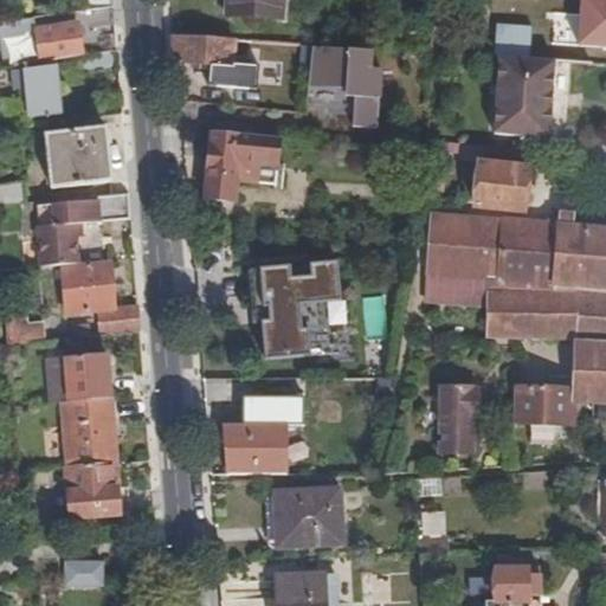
[(114,7),(114,0),(73,0),(75,12),(83,12),(114,7)]
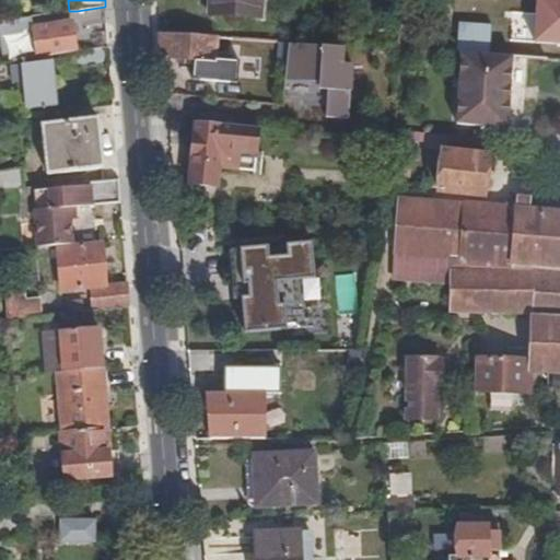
[(261,0),(213,0),(213,13),(260,16),(261,0)]
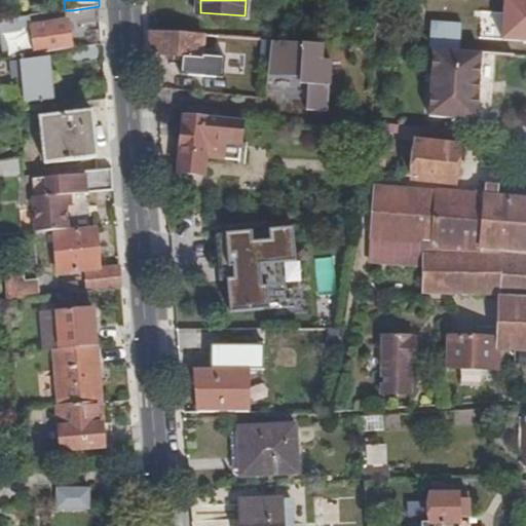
[(100,21),(99,6),(72,10),(74,24),(100,21)]
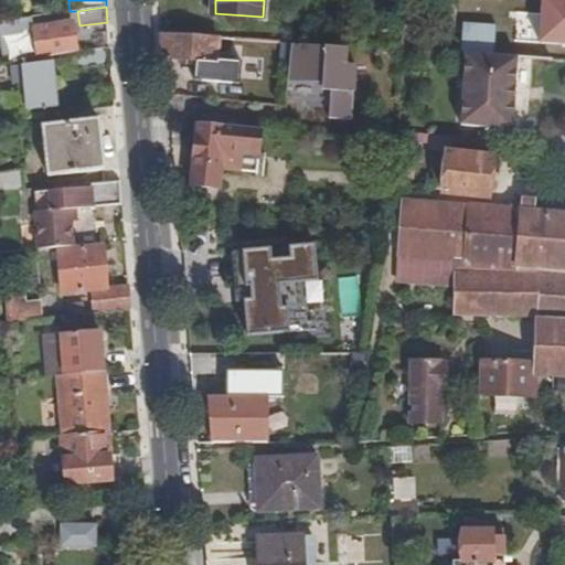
[(1,21),(6,62),(39,59),(39,56),(78,51),(73,21),(35,27),(33,17),(1,21)]
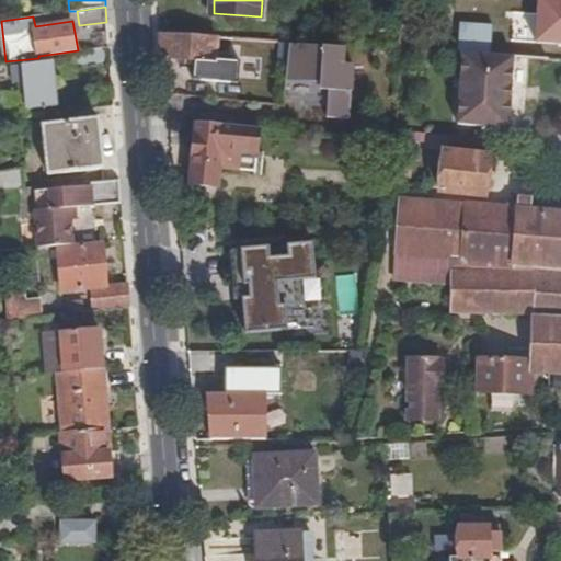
[(162,34),(164,57),(216,60),(216,57),(232,58),(235,38),(162,34)]
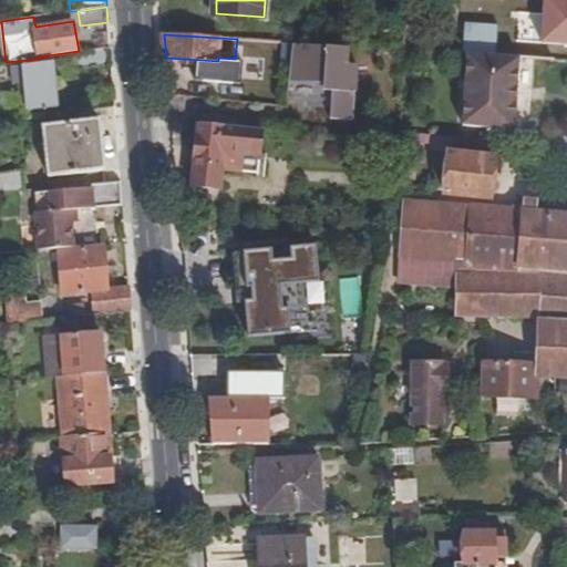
[(294,42),(289,80),(333,83),(332,101),(331,119),(354,121),(358,65),(348,65),(350,47),(294,42)]
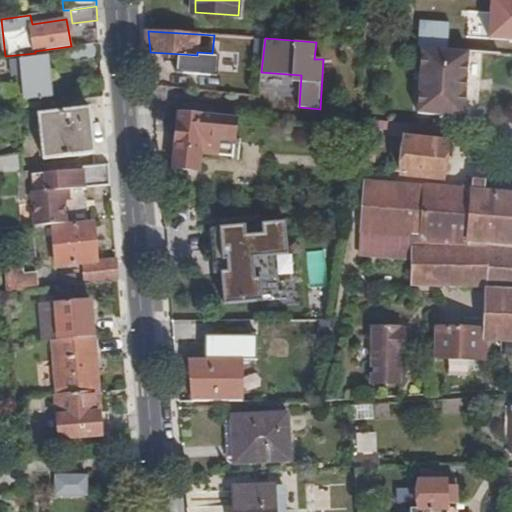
[(73,61),(101,58),(100,43),(71,46),(73,61)]
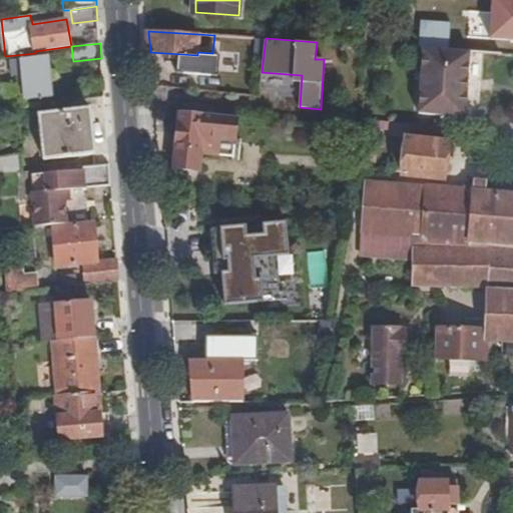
[(467,105),(471,52),(423,48),(420,112),(484,119),(484,107),(467,105)]
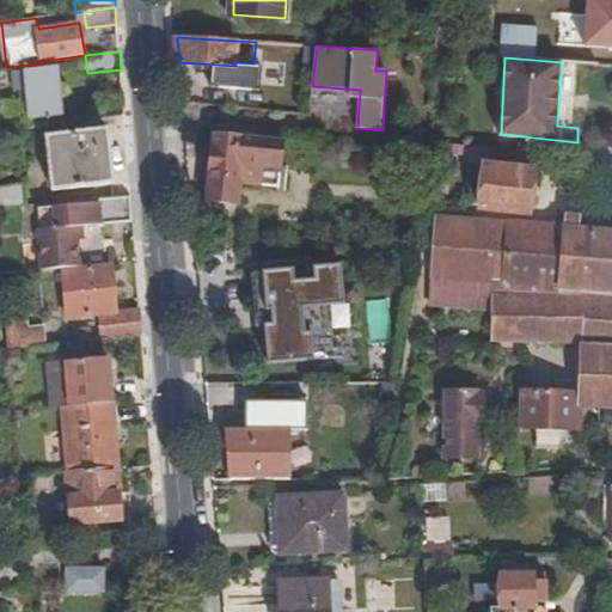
[(56,66),(12,71),(14,89),(28,87),(31,117),(61,114),(56,66)]
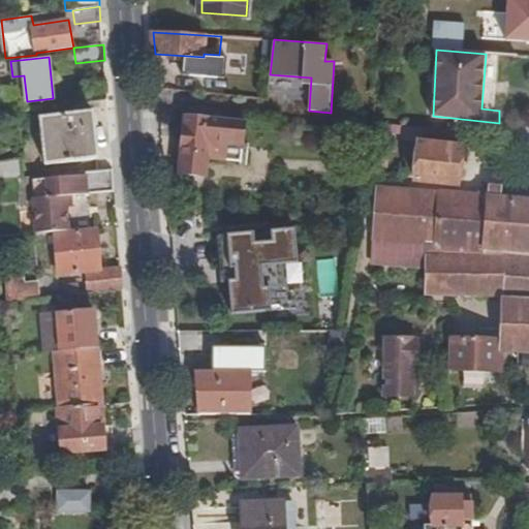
[(311,78),(270,74),(268,91),(310,94),(311,78)]
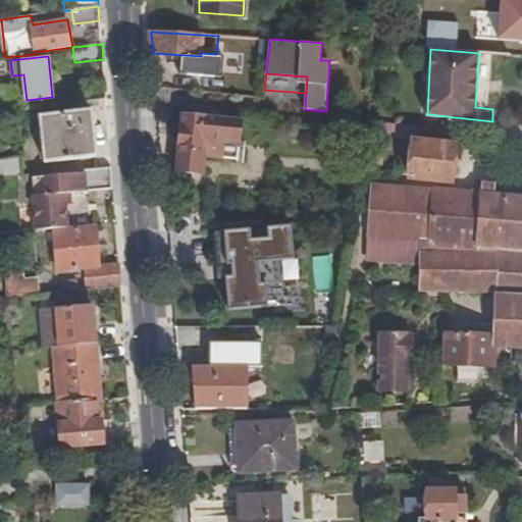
[(92,109),(40,115),(45,161),(97,156),(92,109)]
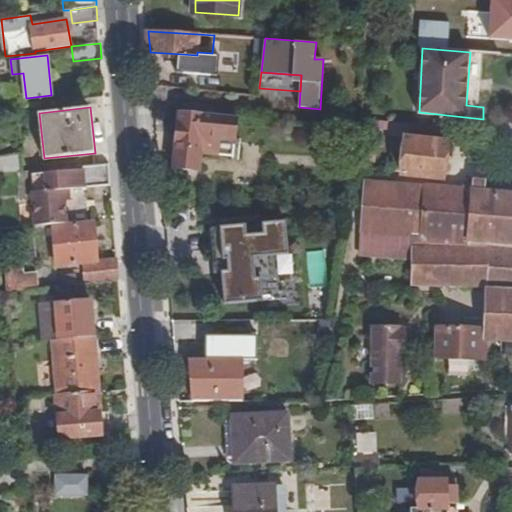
[(238,117),(180,110),(174,167),(201,170),(202,152),(234,156),(238,117)]
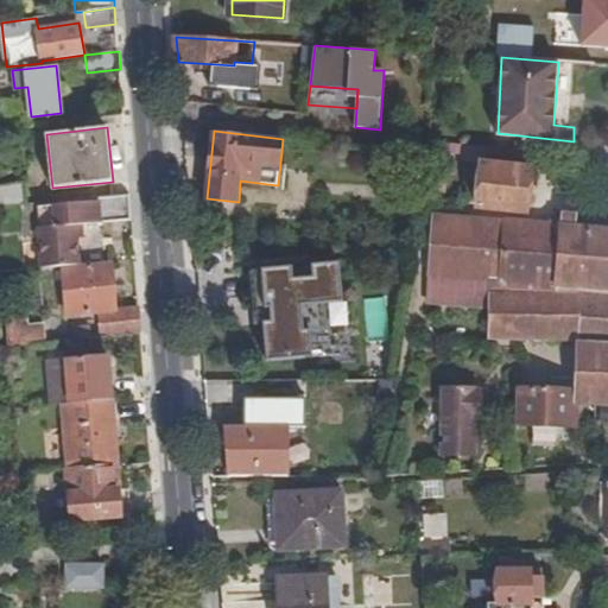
[(530,168),(482,163),(479,206),(512,209),(513,202),(527,204),(530,168)]
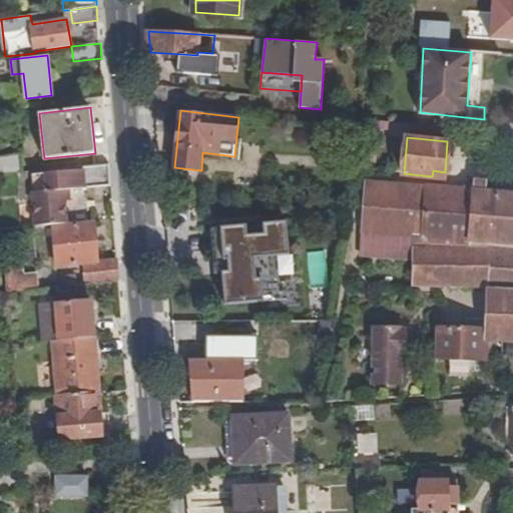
[(366,145),(364,157),(375,159),(377,147),(366,145)]
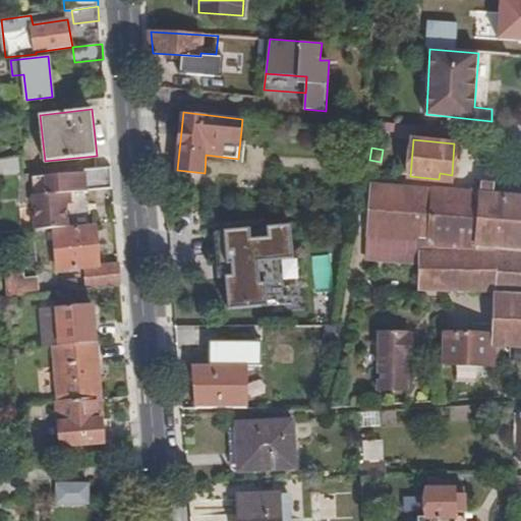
[(404,151),(393,150),(392,163),(403,164),(404,151)]
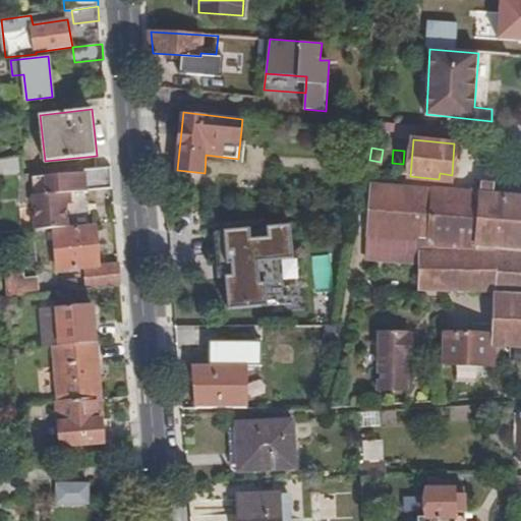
[(20,158),(0,159),(0,176),(21,175),(20,158)]
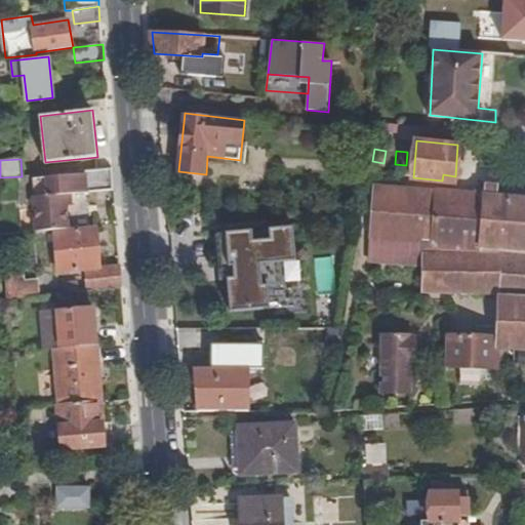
[(32,177),(36,232),(71,229),(69,207),(68,194),(74,193),(87,192),(87,189),(114,187),(113,167),(85,170),(85,172),(32,177)]
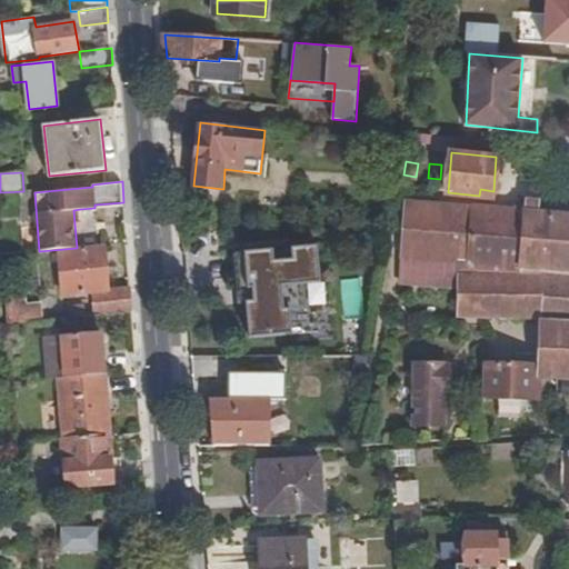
[(542,318),(540,365),(540,377),(568,377),(568,201),(527,199),(526,205),(510,203),(510,209),(416,201),(407,209),(401,280),(403,280),(402,293),(409,295),(410,280),(461,285),(460,316),(542,318)]
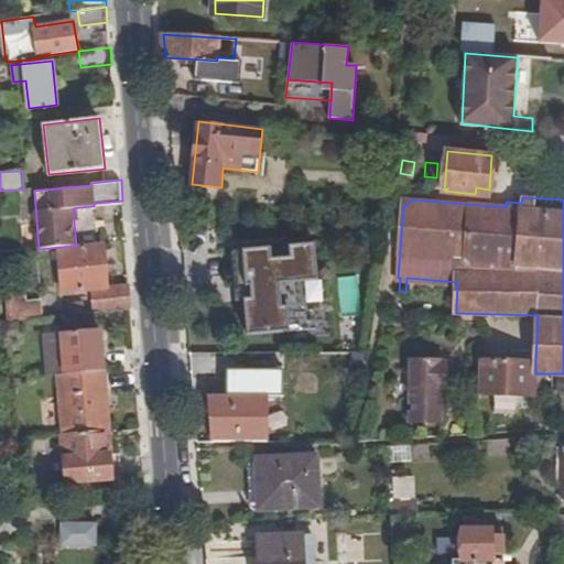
[(95,311),(130,307),(129,285),(107,288),(102,243),(76,246),(39,249),(36,249),(38,260),(61,258),(64,283),(56,284),(57,290),(64,290),(64,292),(93,289),(95,311)]
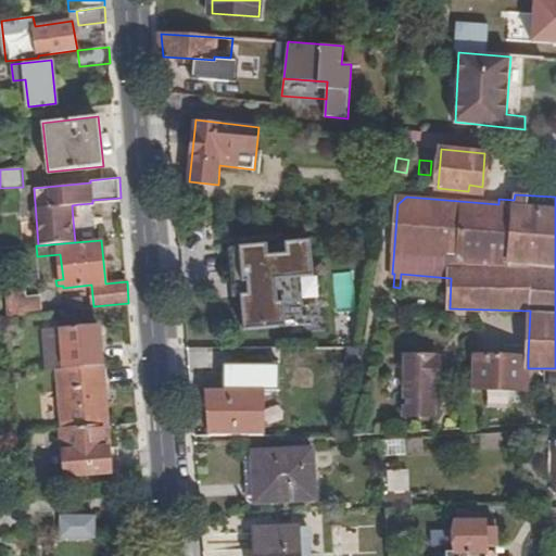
[(313,274),(311,240),(286,242),(287,254),(268,255),(267,244),(229,247),(232,281),(255,279),(256,295),(241,297),(241,298),(244,330),(282,327),(280,305),(299,303),(297,275),(313,274)]
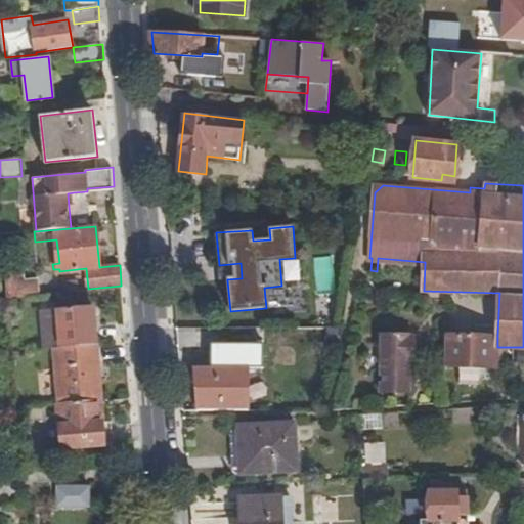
[(219,265),(220,281),(227,280),(227,279),(242,278),(241,263),(219,265)]
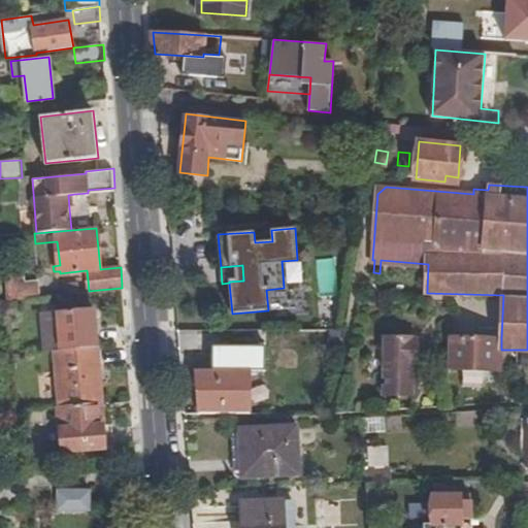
[(5,272),(6,300),(39,296),(38,279),(25,281),(23,269),(5,272)]
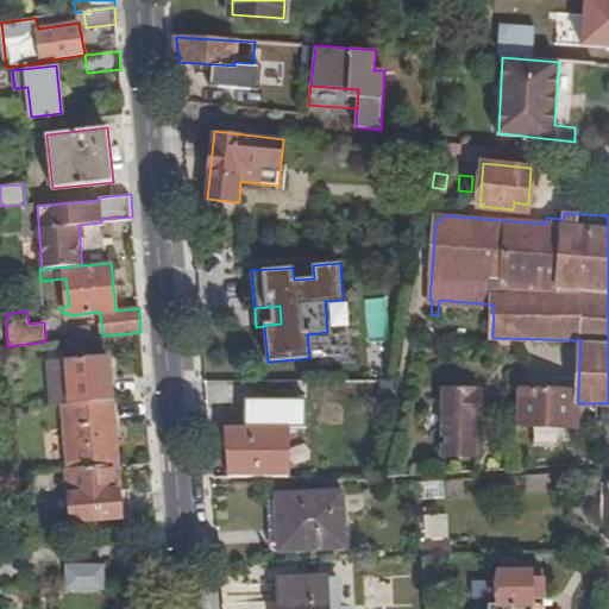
[(66,403),(113,400),(111,375),(102,375),(101,358),(110,358),(110,356),(48,360),(51,405),(66,403)]
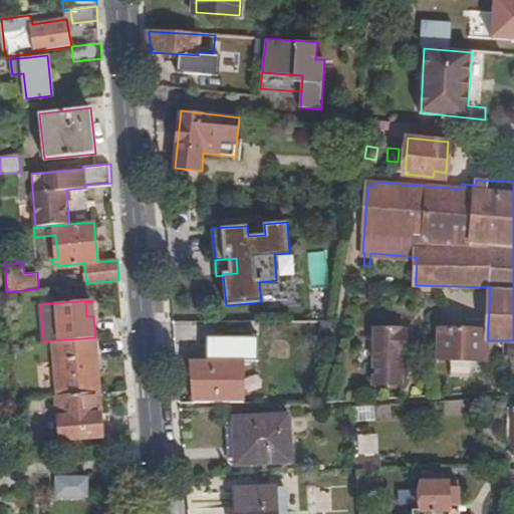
[(259,320),(226,321),(226,337),(259,337),(259,320)]
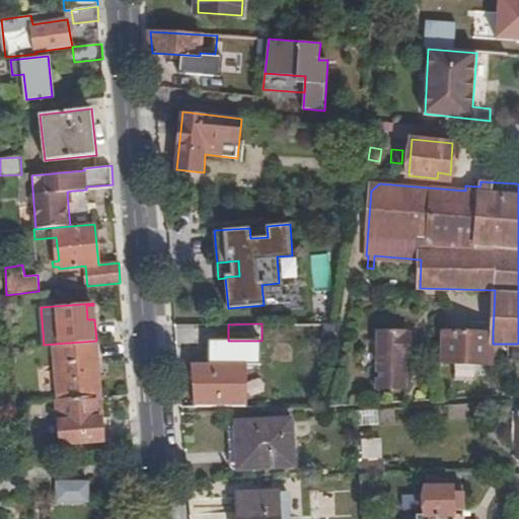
[(405,385),(405,370),(405,356),(411,356),(411,330),(378,330),(378,386),(405,387),(405,385)]
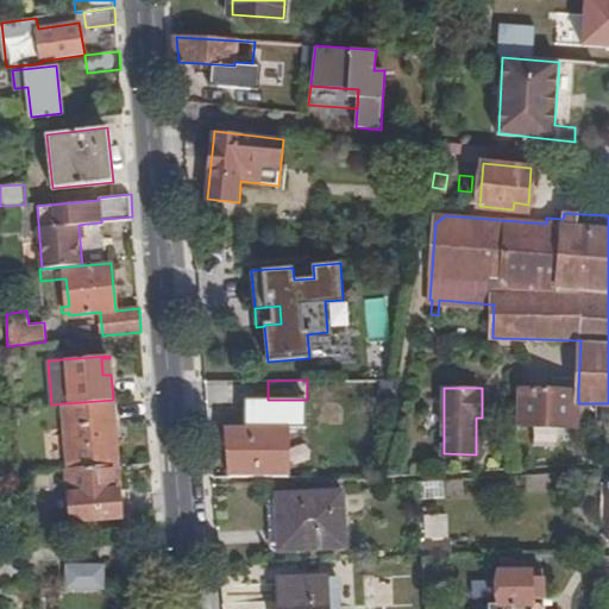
[(578,390),(518,389),(516,425),(576,427),(577,403),(578,403),(578,390)]
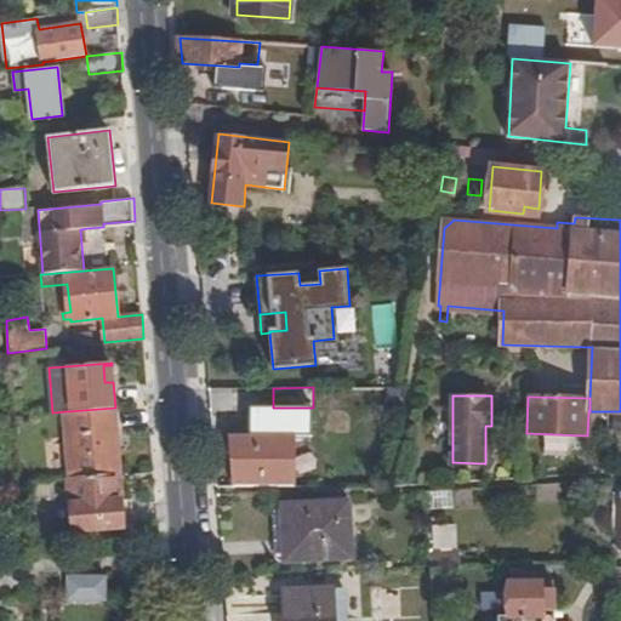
[(70,478),(119,474),(115,408),(67,411),(70,478)]
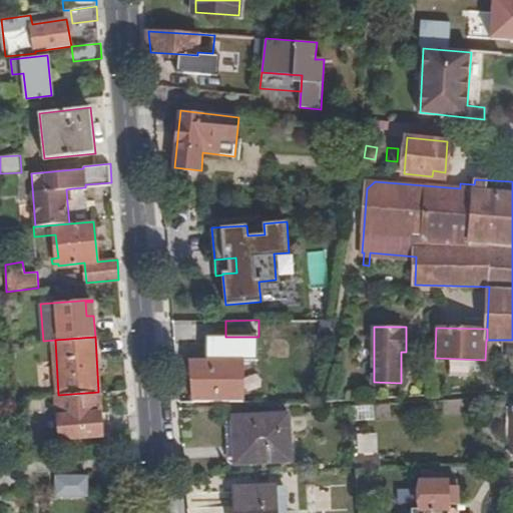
[(190,360),(193,402),(243,401),(242,360),(190,360)]
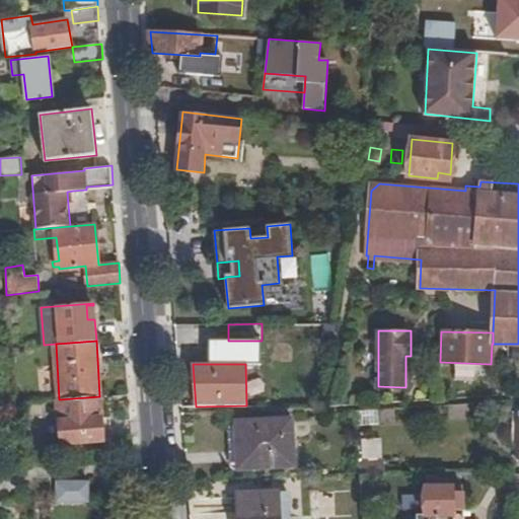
[(103,440),(99,396),(59,399),(57,399),(62,443),(103,440)]
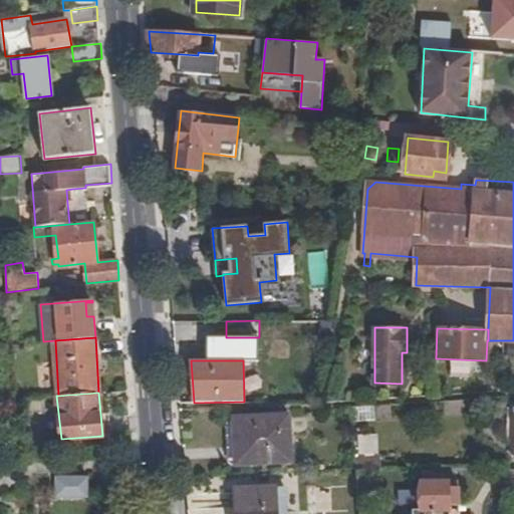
[(290,415),(243,416),(244,436),(234,436),(235,465),(291,462),(290,415)]
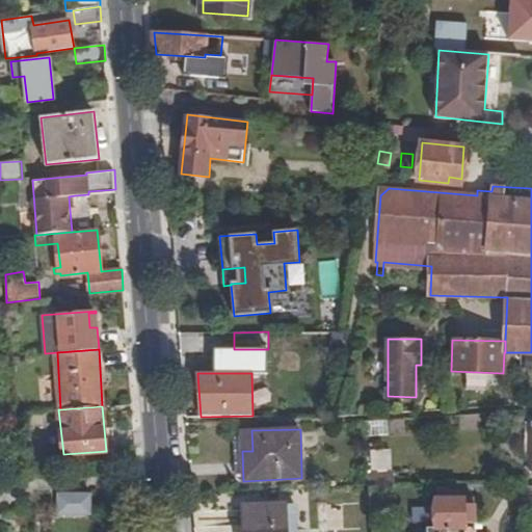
[(253,451),(251,430),(241,431),(242,451),(253,451)]
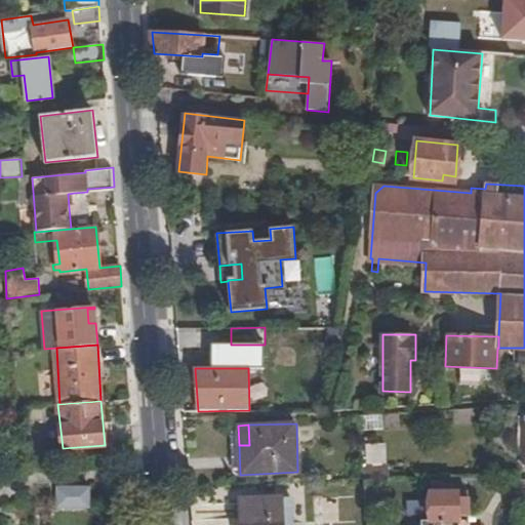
[(423,522),(422,524),(469,524),(469,493),(454,493),(454,486),(446,486),(446,483),(432,483),(433,493),(430,493),(430,522),(423,522)]
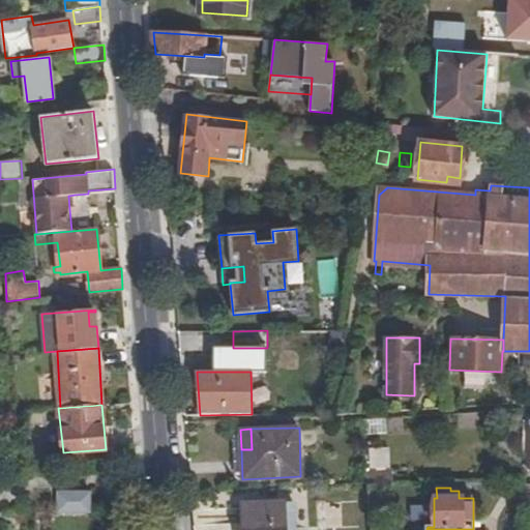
[(107,529),(110,493),(68,491),(66,529),(107,529)]
